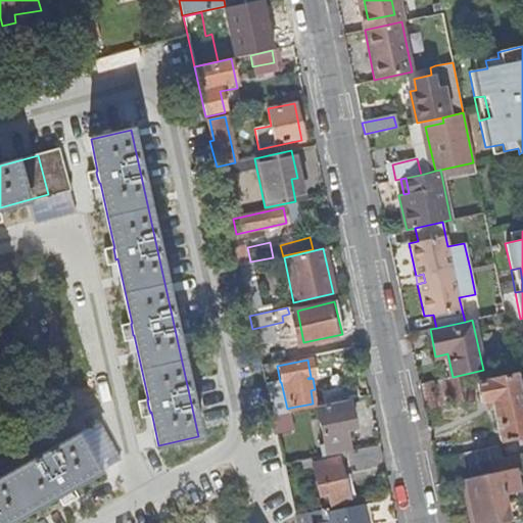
[(501,440),(522,435),(522,402),(517,373),(477,381),(481,401),(491,400),(501,440)]
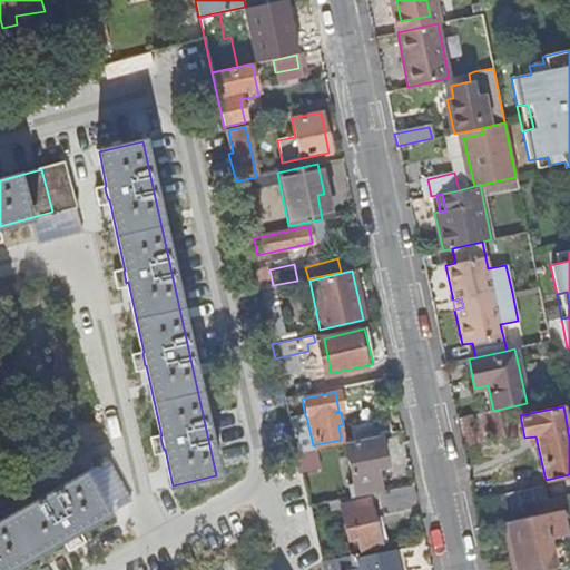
[(296,412),(287,414),(291,430),(300,428),(296,412)]
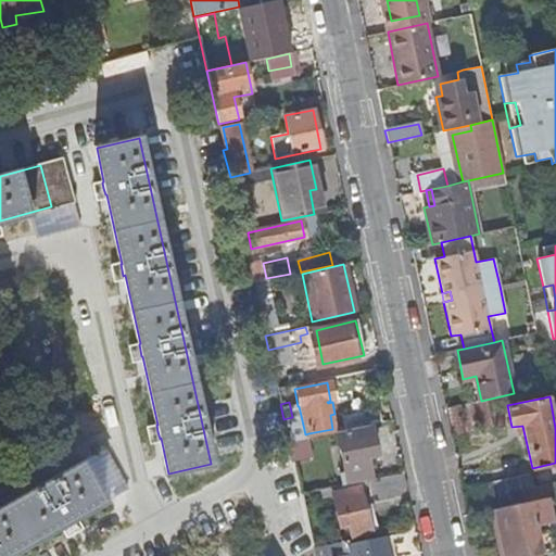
[(466,403),(452,405),(455,433),(469,431),(466,403)]
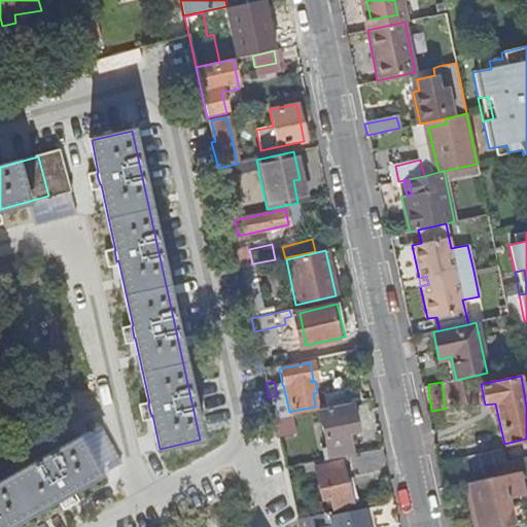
[(332,392),(336,406),(350,402),(359,400),(356,387),(332,392)]
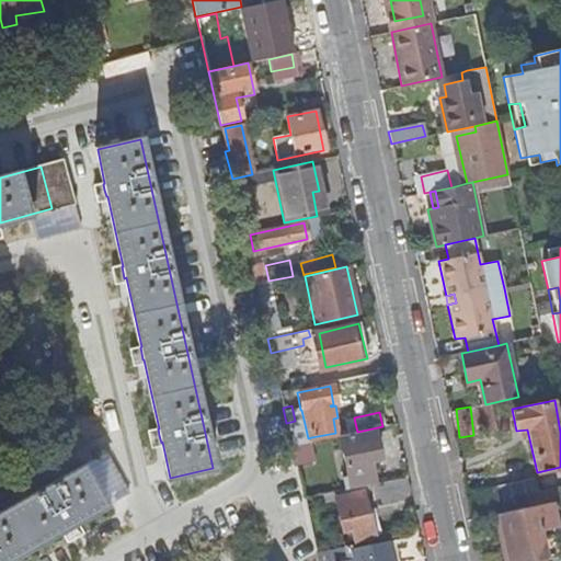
[(357,432),(338,435),(339,445),(341,453),(343,464),(348,489),(370,484),(378,483),(375,470),(367,471),(366,462),(373,461),(380,460),(373,428),(357,432)]
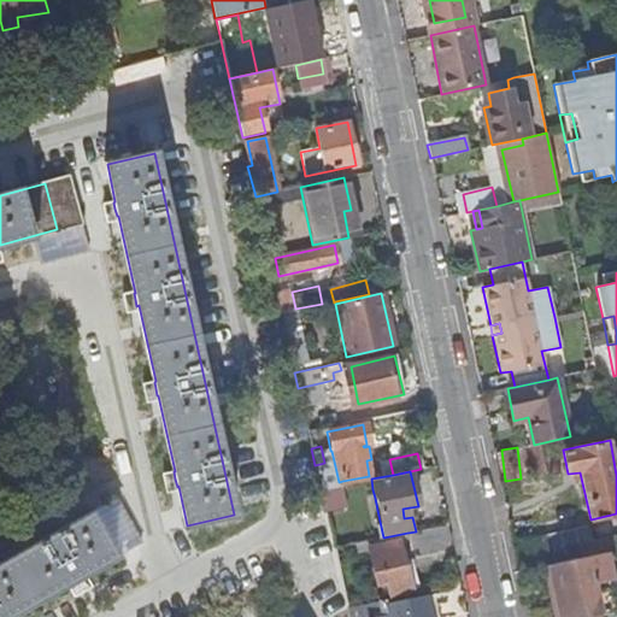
[(0,565),(0,616),(7,616),(25,607),(69,582),(70,585),(76,580),(81,577),(81,576),(115,557),(92,515),(0,565)]
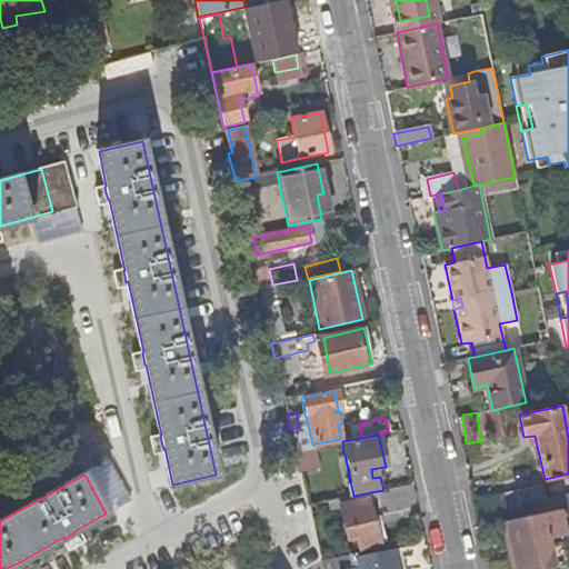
[(497,522),(505,520),(559,509),(568,506),(568,493),(548,499),(541,485),(491,497),(497,522)]
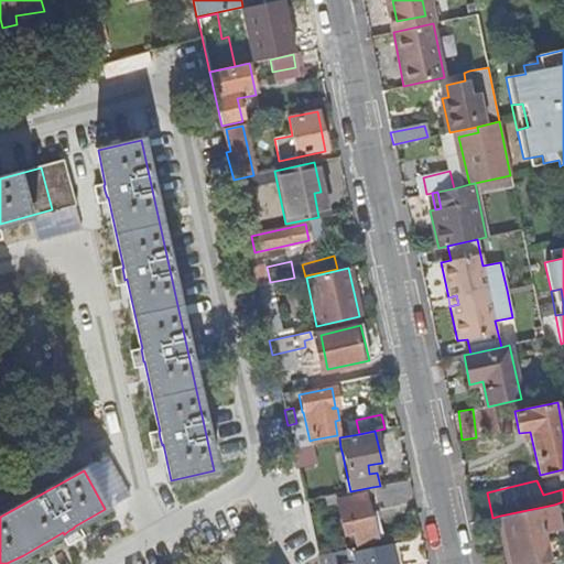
[(342,494),(323,497),(325,506),(336,503),(343,535),(354,532),(357,545),(381,540),(373,512),(368,513),(364,495),(373,494),(372,487),(350,491),(342,494)]
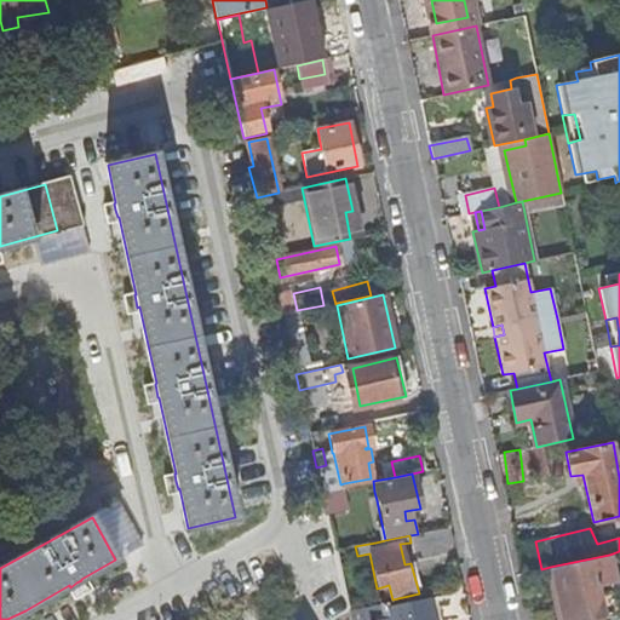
[(596,593),(593,581),(592,577),(613,572),(609,555),(550,567),(561,619),(591,619),(601,618),(596,593)]
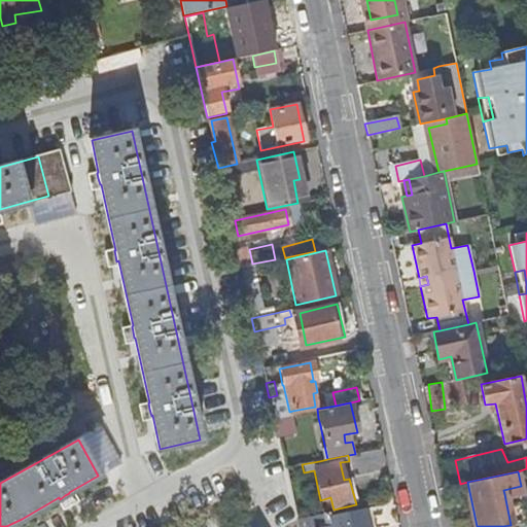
[(522,491),(521,486),(503,490),(504,494),(522,491)]
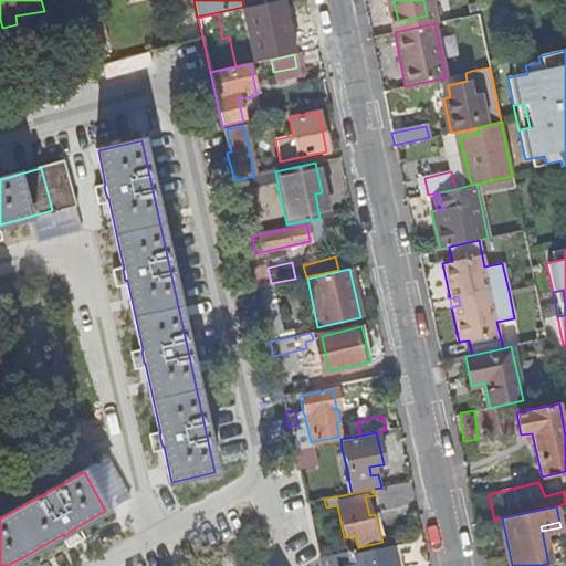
[(394,565),(390,545),(354,554),(356,564),(346,565),(394,565)]
